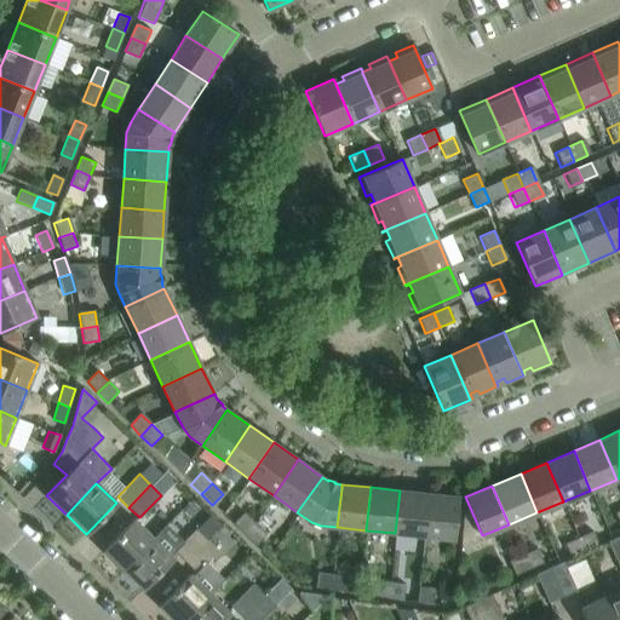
[(424,537),(429,493),(400,491),(395,533),(424,537)]
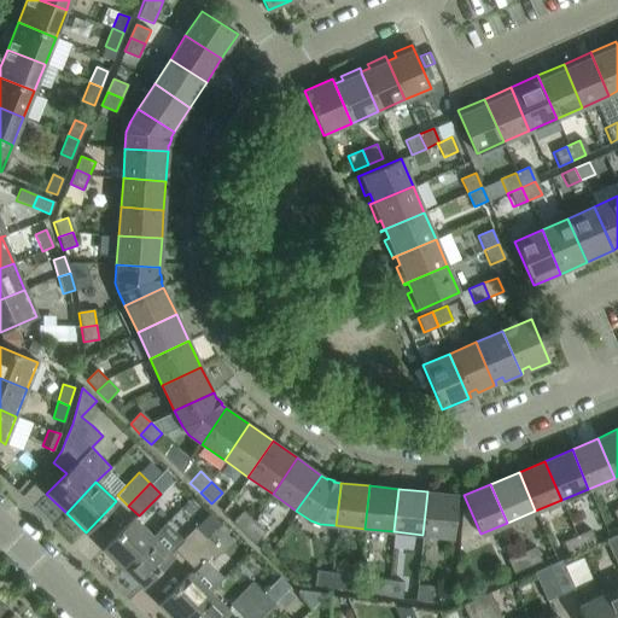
[(456,495),(427,491),(423,535),(452,537),(456,495)]
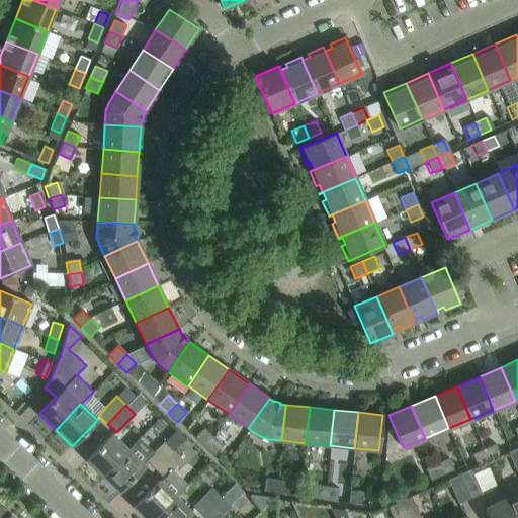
[(203,447),(212,438),(203,429),(194,439),(203,447)]
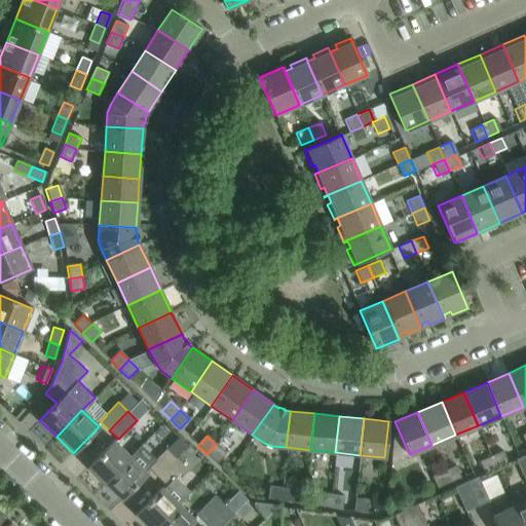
[(104,483),(129,457),(113,441),(87,466),(104,483)]
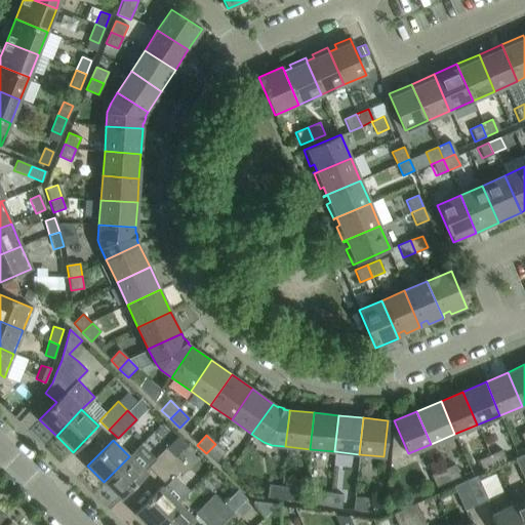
[(146,473),(144,471),(147,468),(155,459),(140,444),(129,456),(104,482),(121,498),(146,473)]
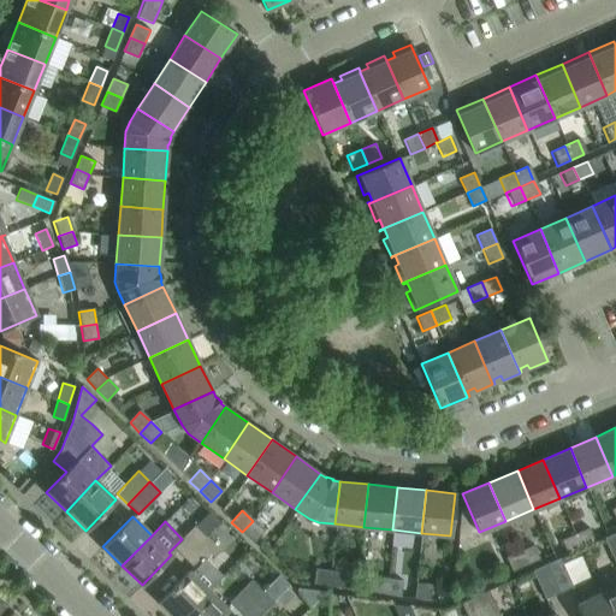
[(264,532),(253,521),(242,532),(253,543),(264,532)]
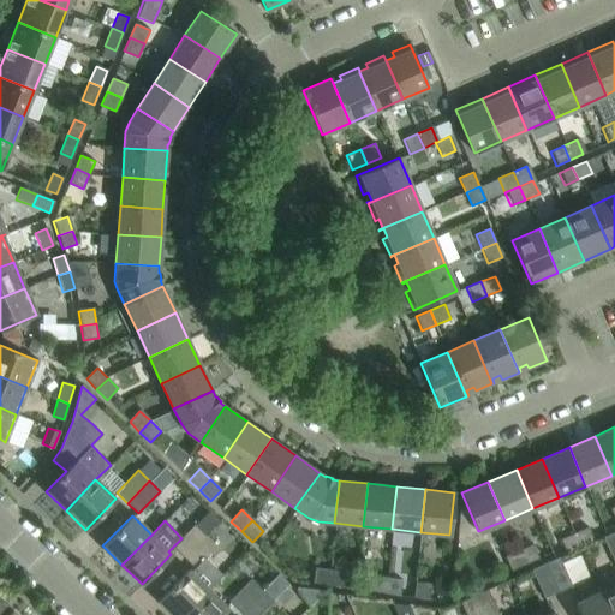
[(183,559),(206,536),(195,525),(181,538),(172,548),(183,559)]
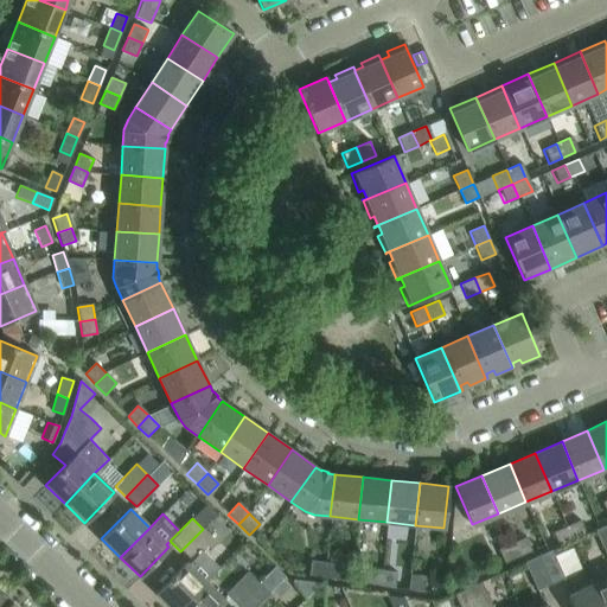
[(581,521),(567,526),(573,541),(587,535),(581,521)]
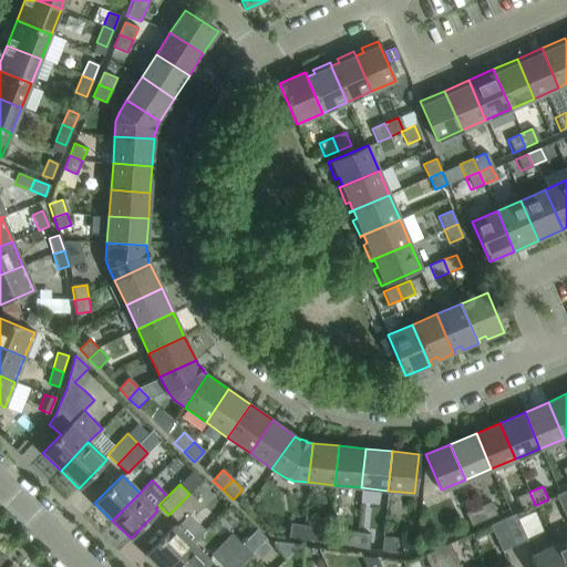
[(566,491),(556,496),(566,519),(566,491)]
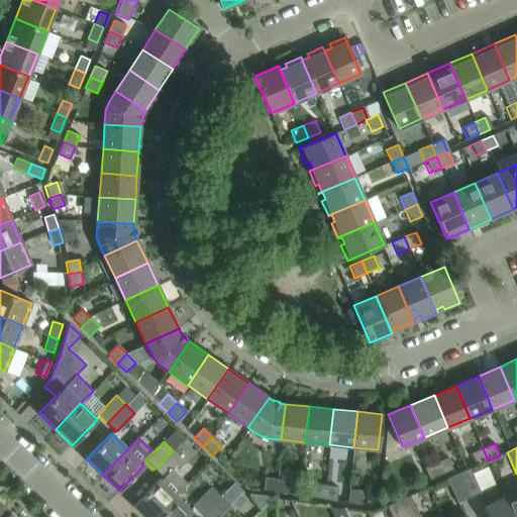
[(488,460),(483,448),(471,453),(477,466),(488,460)]
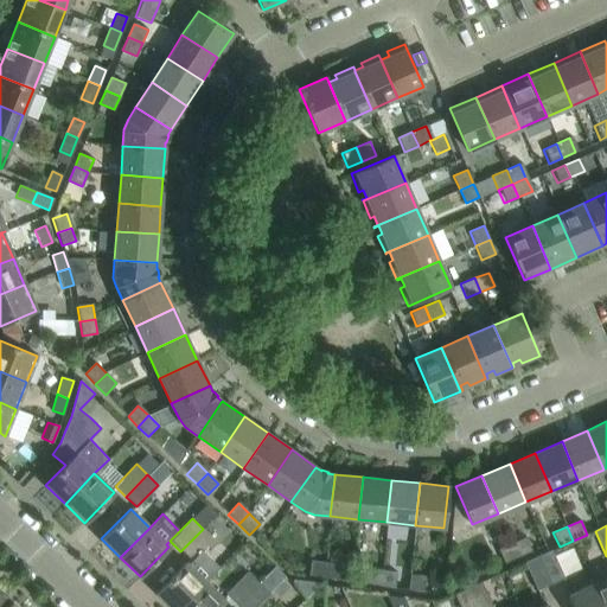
[(212,538),(203,529),(180,551),(191,561),(200,551),(212,538)]
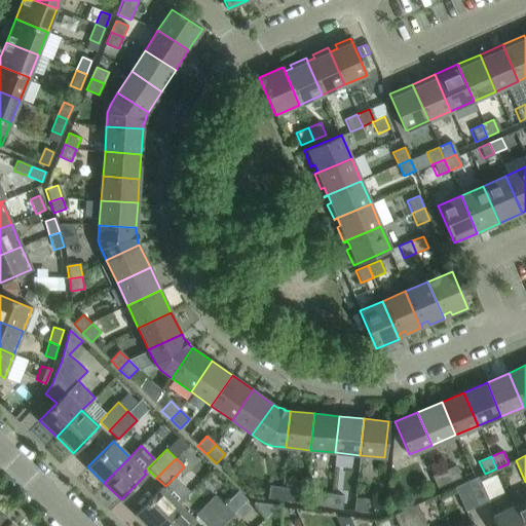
[(455,465),(443,471),(448,483),(460,477),(455,465)]
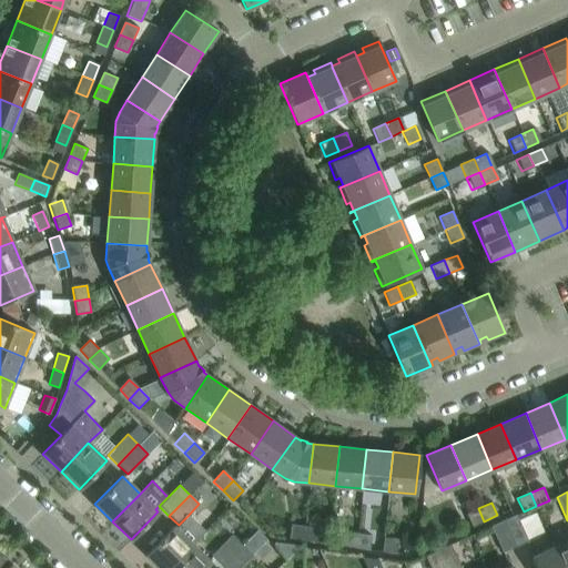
[(484,521),(478,508),(465,514),(470,527),(484,521)]
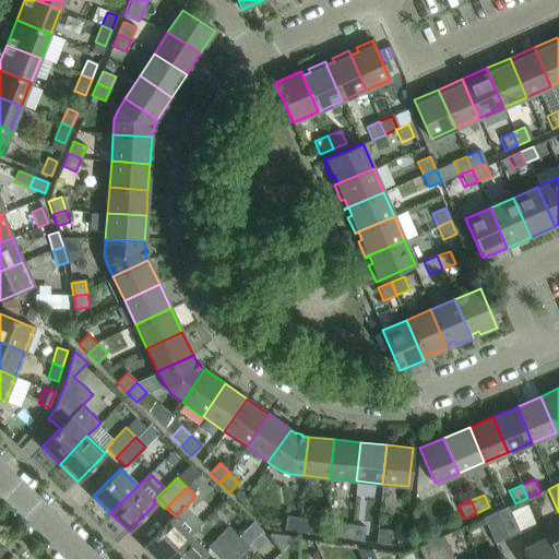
[(509,507),(496,513),(508,538),(521,533),(509,507)]
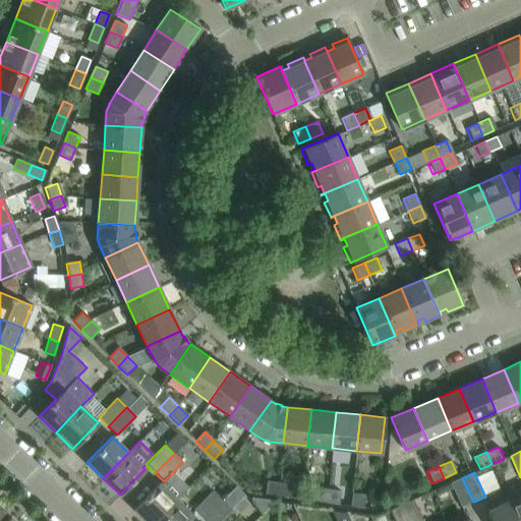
[(147,520),(154,520),(175,499),(187,487),(172,473),(164,481),(161,484),(159,482),(134,509),(147,520)]
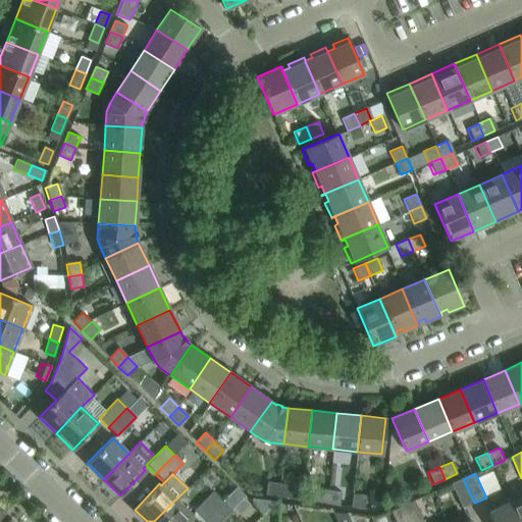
[(474,503),(463,479),(451,484),(462,508),(474,503)]
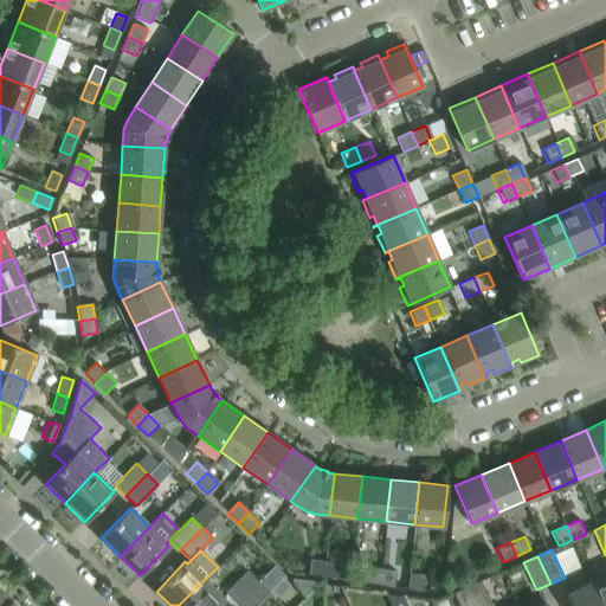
[(322,578),(324,562),(310,560),(308,575),(322,578)]
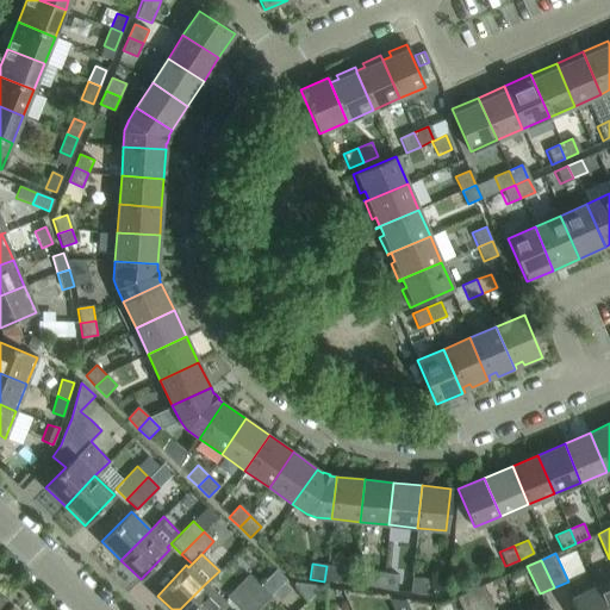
[(340,568),(327,566),(324,582),(338,584),(340,568)]
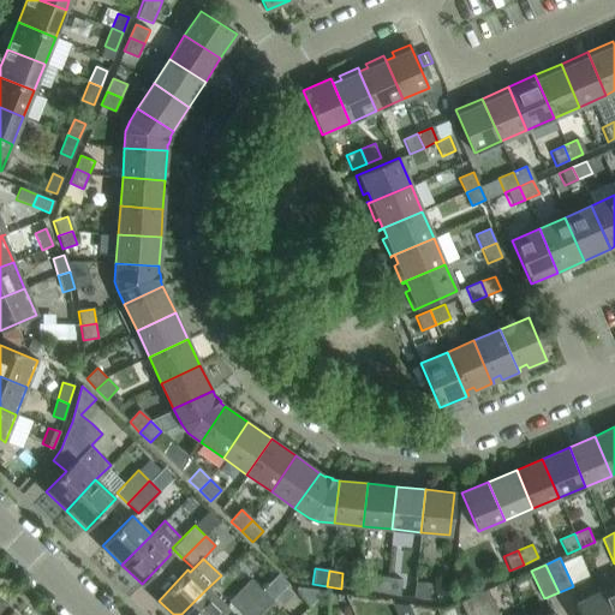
[(384,593),(386,579),(371,577),(370,592),(384,593)]
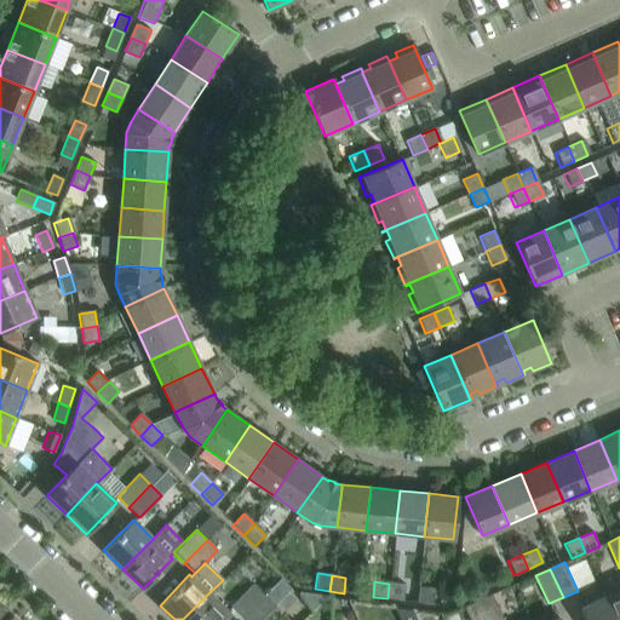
[(405,585),(389,584),(388,598),(402,601),(405,585)]
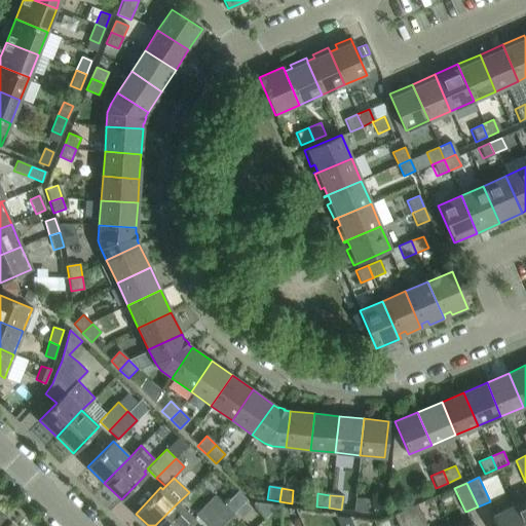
[(204,524),(223,504),(214,496),(195,515),(204,524)]
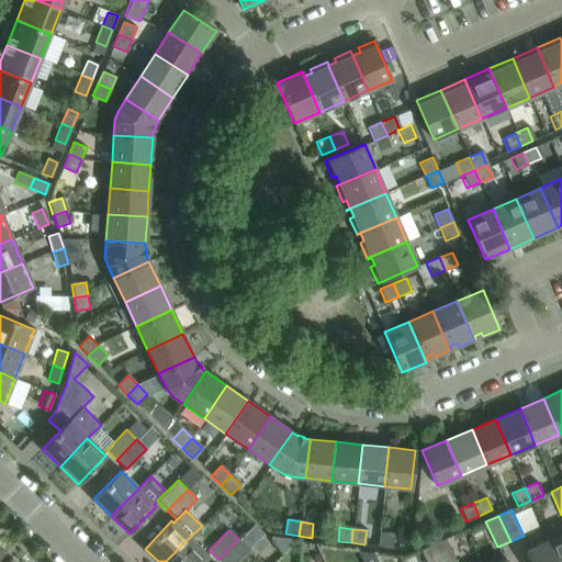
[(391,548),(393,535),(379,532),(377,546),(391,548)]
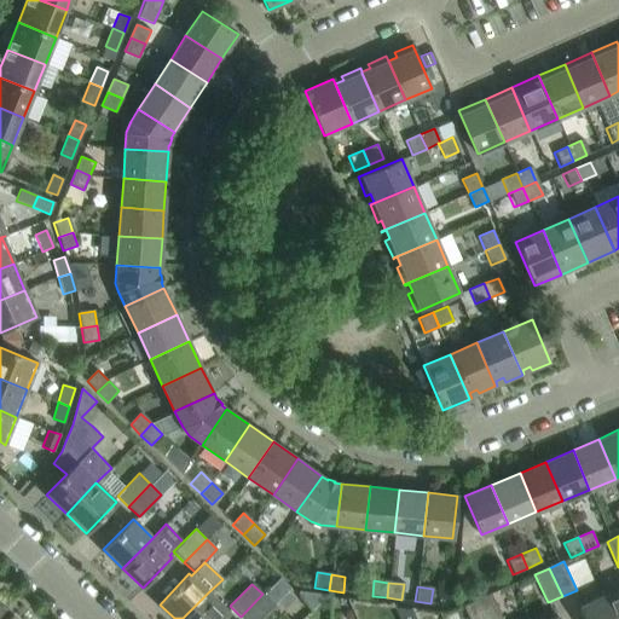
[(618,618),(618,589),(605,596),(615,618),(618,618)]
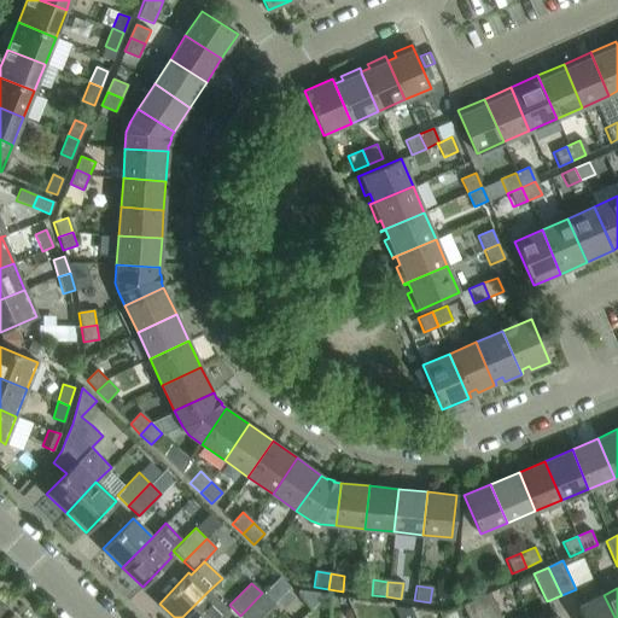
[(221,617),(228,611),(208,592),(182,617),(221,617)]
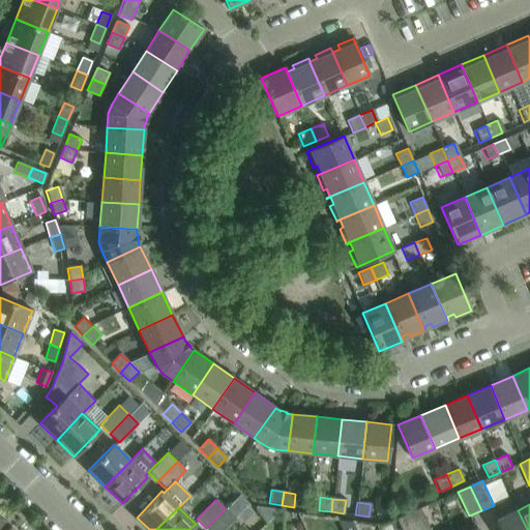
[(256,507),(254,508),(267,523),(281,511),(256,507)]
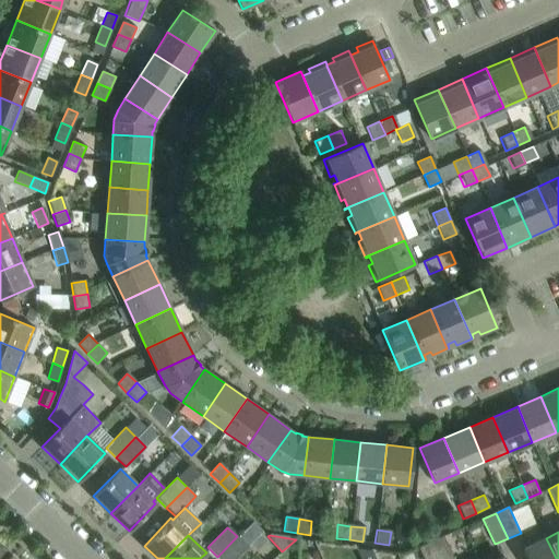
[(235,558),(247,546),(237,536),(217,557),(218,558),(235,558)]
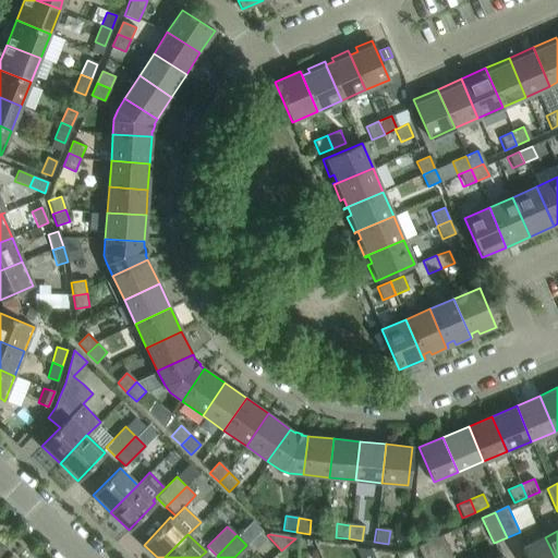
[(452,557),(443,535),(431,542),(437,557),(452,557)]
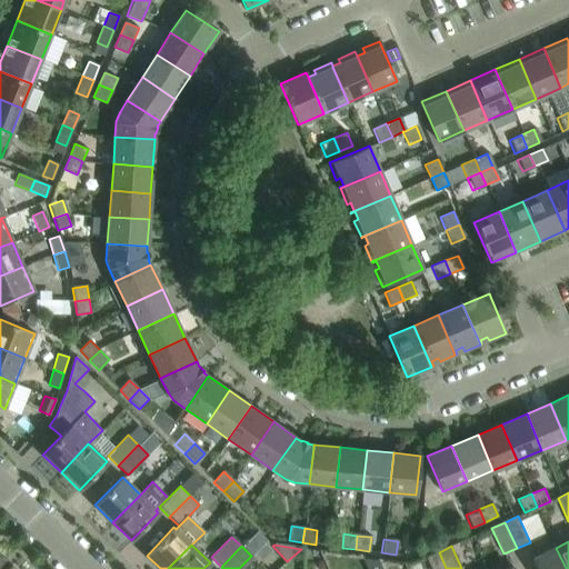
[(566,568),(556,548),(532,558),(537,568),(566,568)]
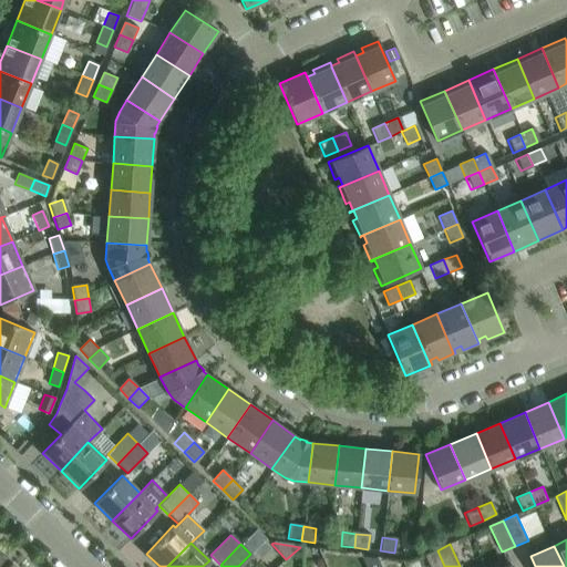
[(444,566),(437,550),(424,556),(429,566),(444,566)]
